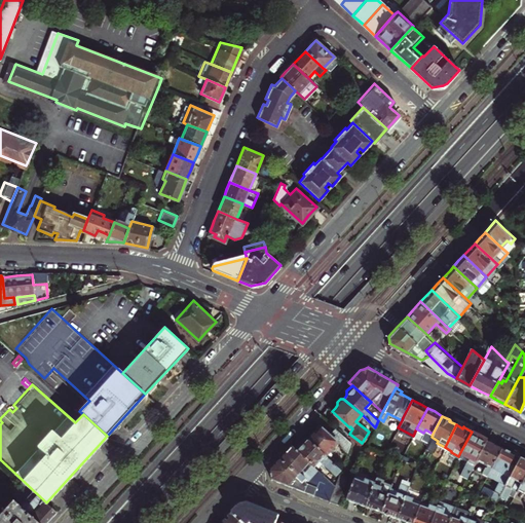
[(316,427),(314,431),(310,432),(308,435),(307,438),(325,454),(336,442),(347,451),(350,441),(335,426),(329,434),(319,425),(316,427)]
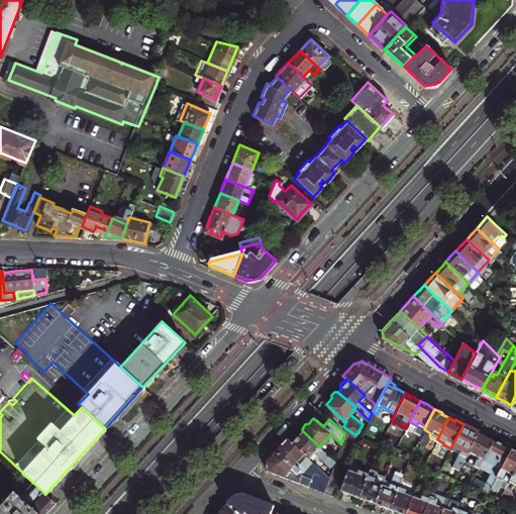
[(458,469),(468,450),(478,431),(471,428),(463,424),(452,444),(461,449),(460,451),(458,452),(452,466),(458,469)]
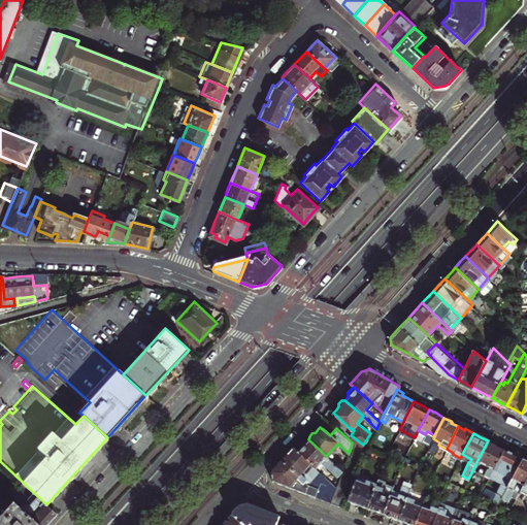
[(303,445),(298,451),(316,467),(321,461),(337,476),(342,470),(326,456),(308,439),(303,445)]
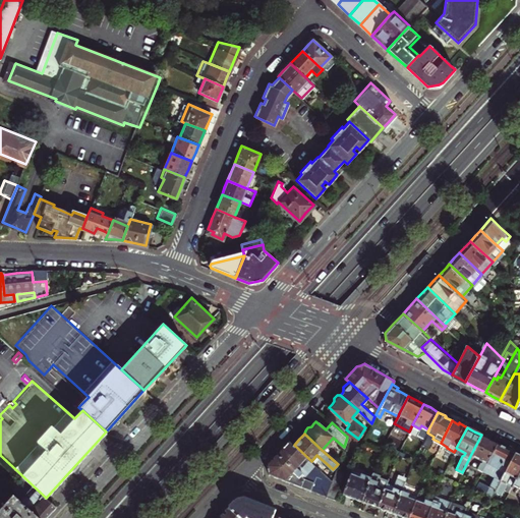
[(482,469),(497,443),(488,439),(481,435),(471,454),(481,459),(477,467),(482,469)]
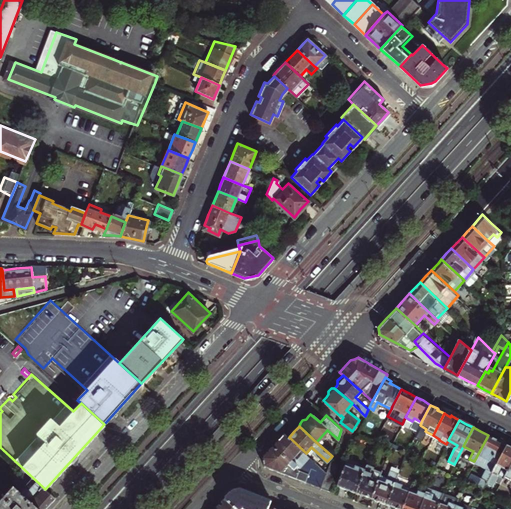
[(281,436),(278,439),(308,467),(304,480),(312,483),(319,465),(306,453),(289,437),(284,432),(281,436)]
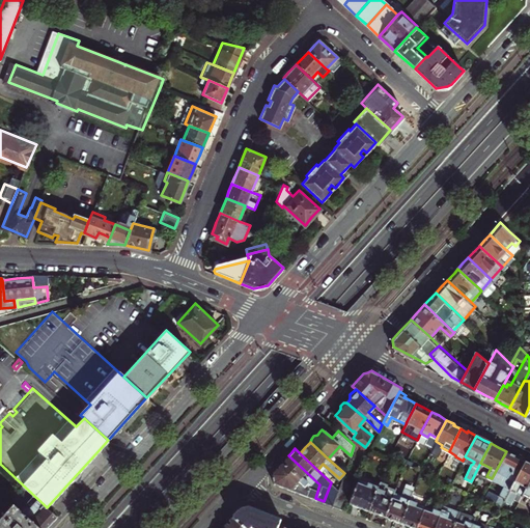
[(515,455),(506,451),(492,478),(503,484),(494,502),(501,505),(504,500),(525,461),(515,455)]
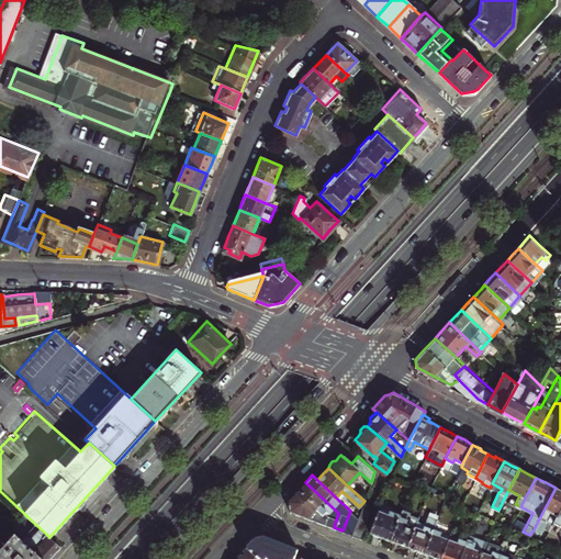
[(438,483),(433,480),(428,489),(434,492),(438,483)]
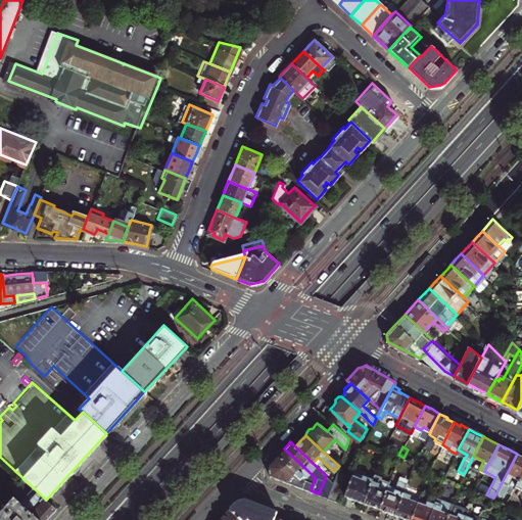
[(311,490),(315,477),(284,448),(280,453),(277,456),(303,479),(301,486),(311,490)]
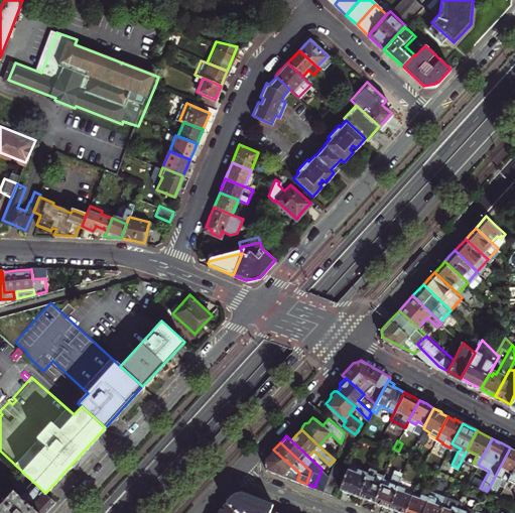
[(506,481),(508,478),(514,464),(514,450),(510,447),(490,486),(496,489),(501,479),(506,481)]
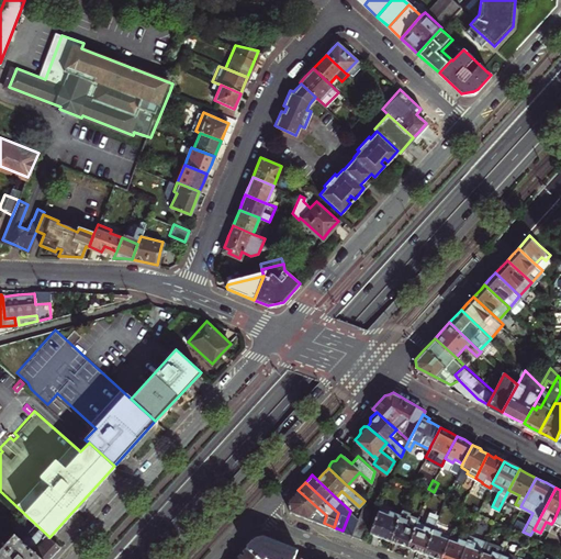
[(290,511),(324,523),(326,515),(298,490),(288,501),(289,506),(290,511)]
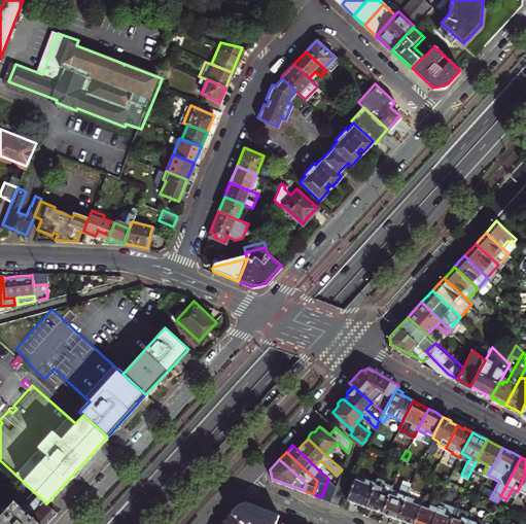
[(378,476),(375,482),(366,505),(376,510),(382,512),(391,487),(392,484),(384,481),(385,478),(378,476)]
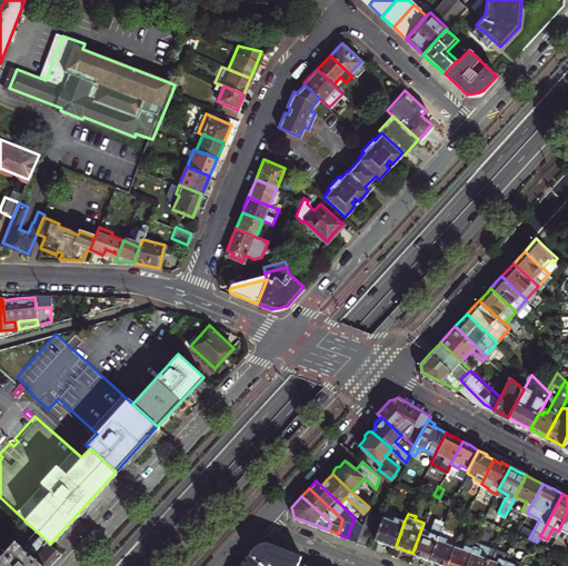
[(372,519),(365,516),(362,524),(356,540),(360,542),(364,544),(372,519)]
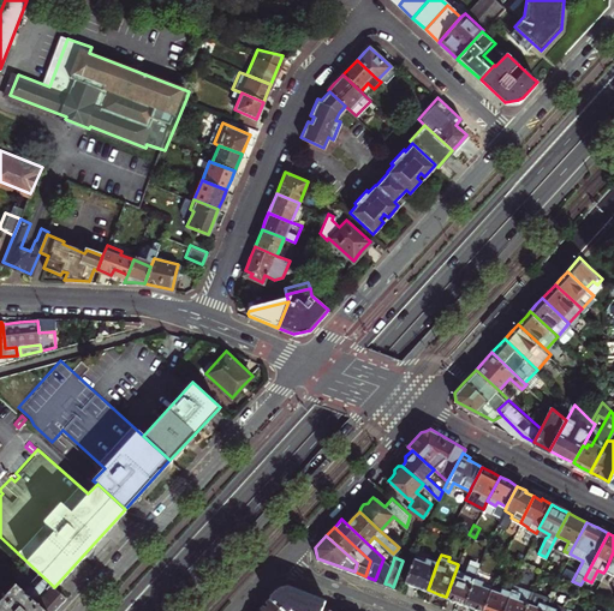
[(428,589),(437,562),(425,557),(424,561),(413,557),(405,581),(416,586),(428,589)]
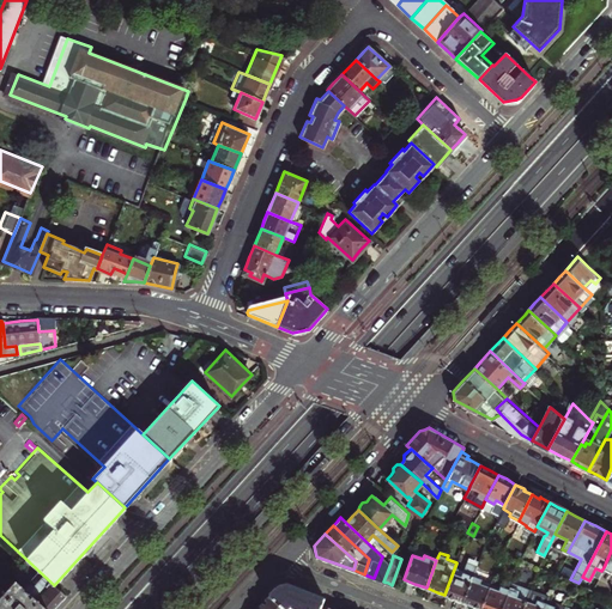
[(391,564),(382,556),(374,578),(379,579),(383,582),(391,564)]
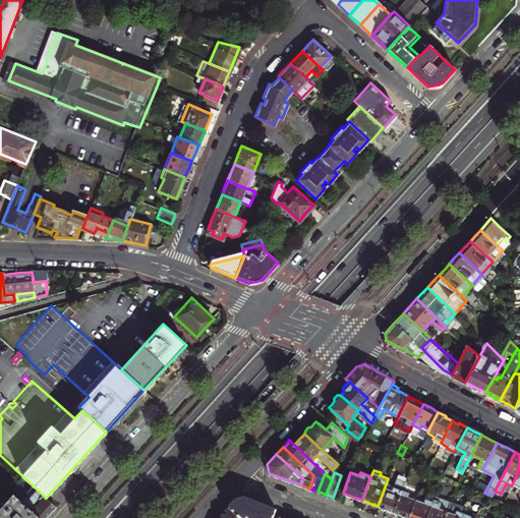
[(387,481),(378,506),(386,509),(393,512),(403,484),(404,482),(396,480),(394,484),(387,481)]
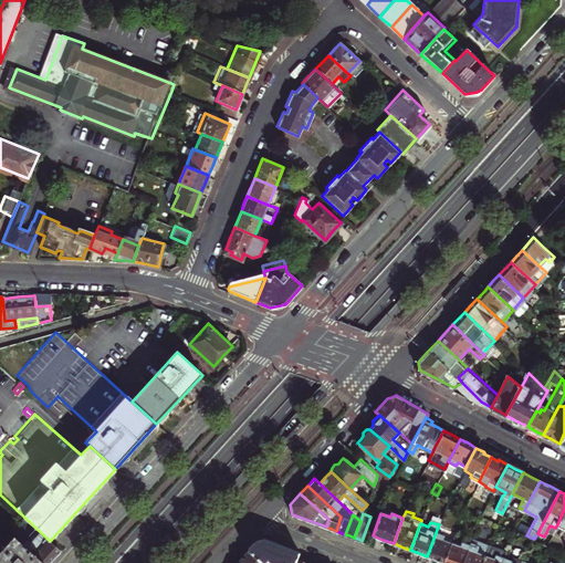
[(33,525),(18,543),(40,562),(48,562),(53,558),(60,550),(50,541),(33,525)]
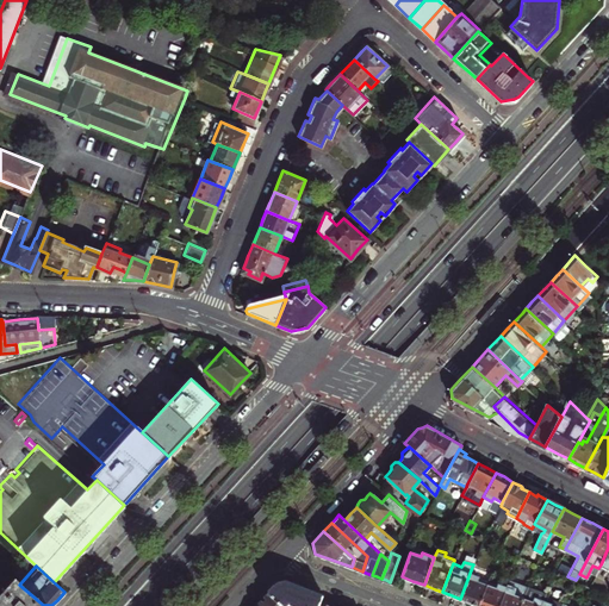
[(480,570),(472,567),(460,599),(468,601),(478,605),(486,583),(477,580),(480,570)]
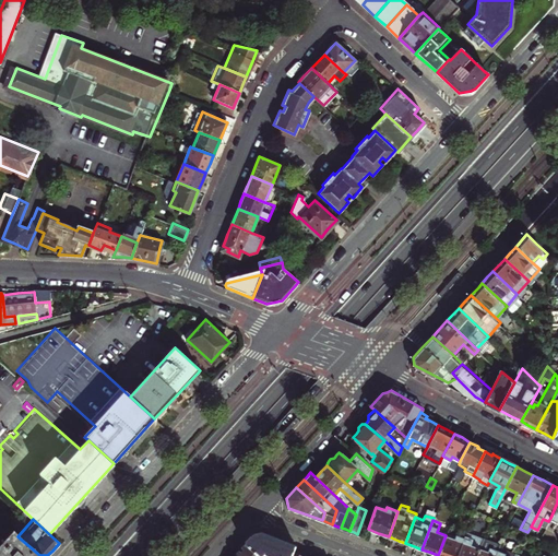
[(465,534),(456,555),(475,555),(479,548),(470,545),(474,534),(466,531),(465,534)]
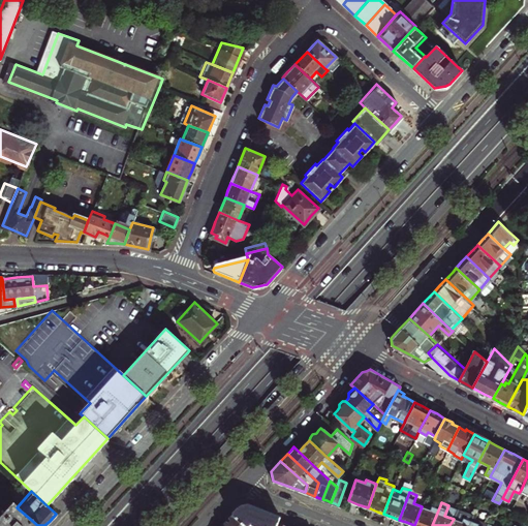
[(37,525),(17,507),(12,503),(0,518),(0,525),(37,525)]
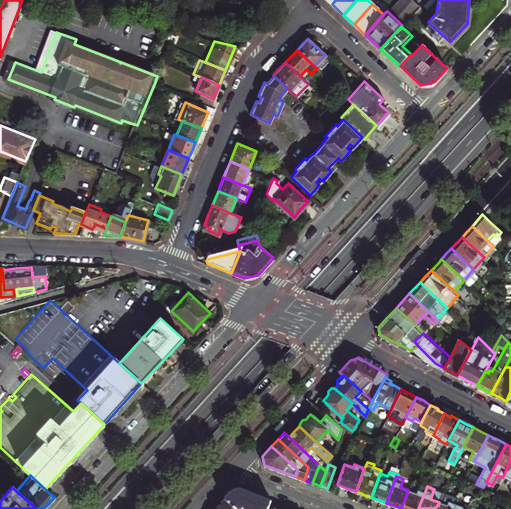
[(231,489),(224,498),(235,508),(267,508),(268,506),(271,499),(260,495),(239,487),(231,489)]
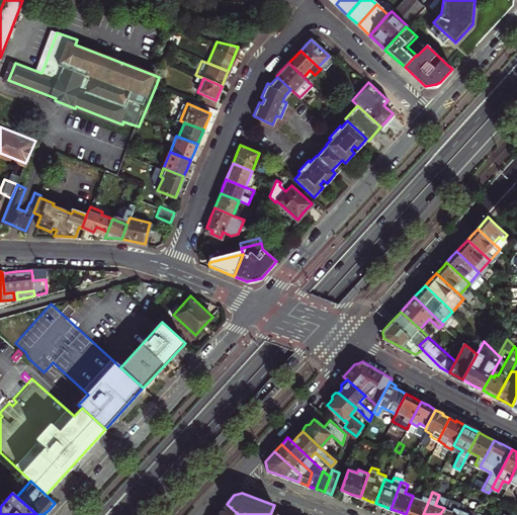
[(413,496),(406,514),(408,514),(423,514),(431,495),(428,494),(427,497),(422,496),(421,499),(413,496)]
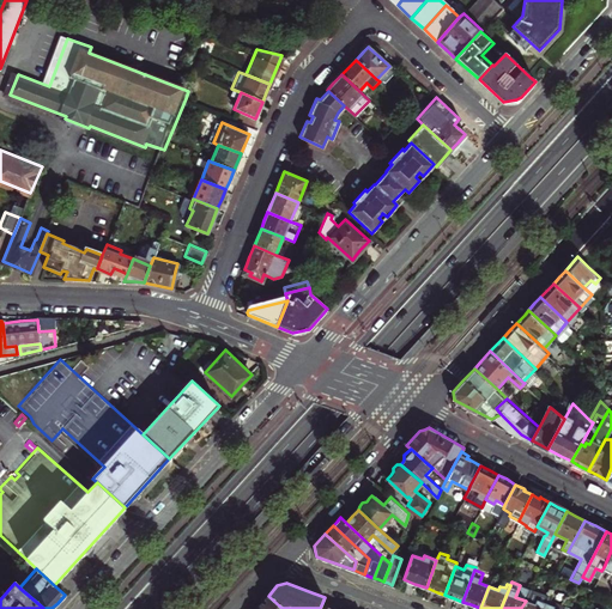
[(526,601),(521,608),(543,608),(546,598),(549,595),(539,591),(534,604),(526,601)]
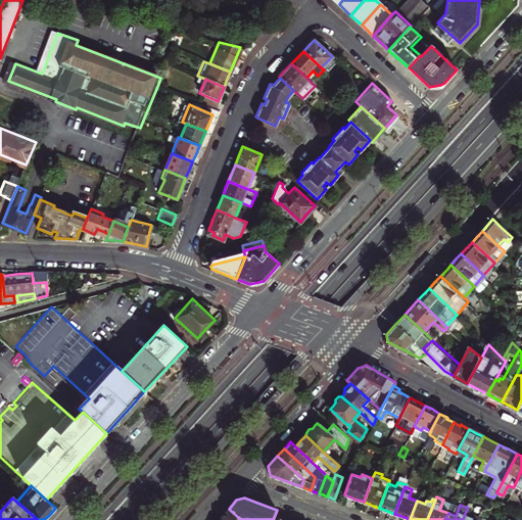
[(218,519),(240,519),(229,509),(223,515),(218,519)]
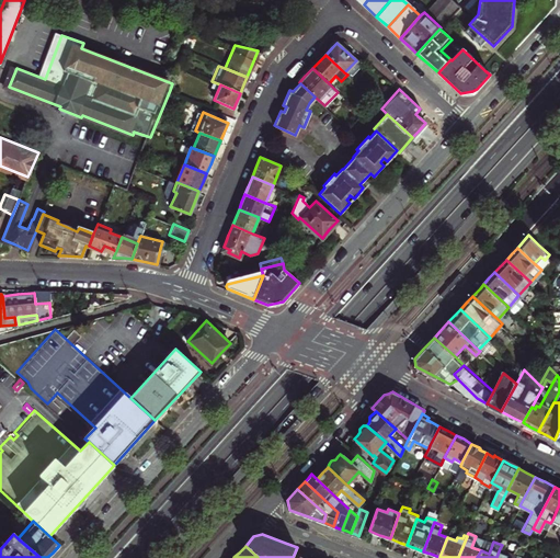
[(503,549),(500,548),(496,557),(505,557),(506,556),(502,554),(503,549)]
